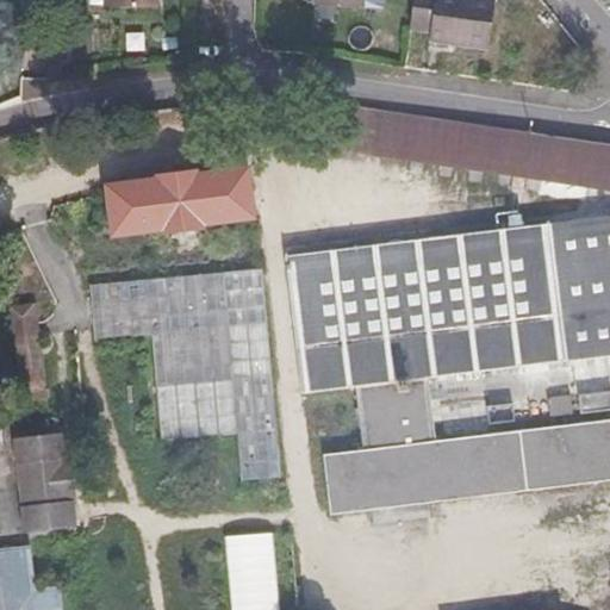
[(365,0),(365,10),(384,10),(384,0),(365,0)]
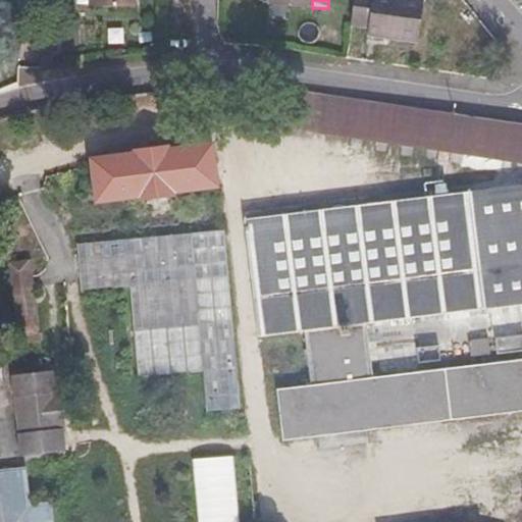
[(354,0),(351,25),(369,28),(368,36),(418,42),(423,0),(354,0)]
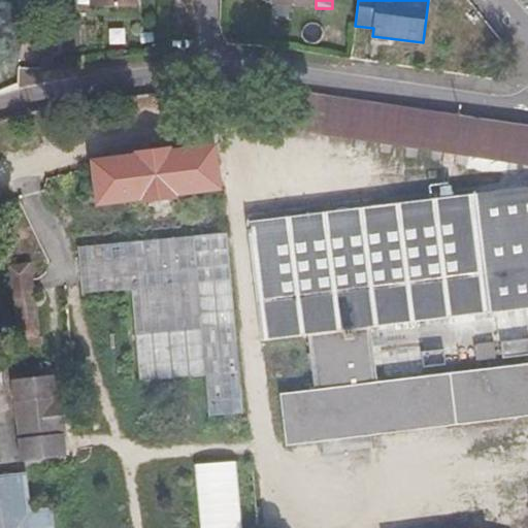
[(527,125),(275,88),(270,122),(527,160),(527,125)]
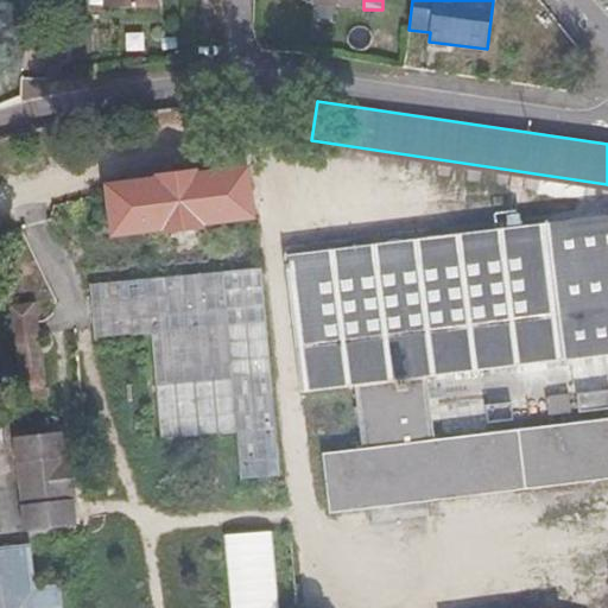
[(160,182),(108,188),(114,233),(166,226),(166,229),(201,225),(201,222),(251,215),(246,171),(194,177),(194,175),(159,179),(160,182)]
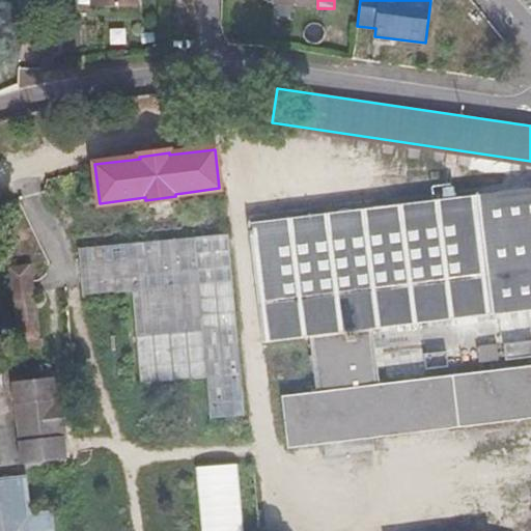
[(316,392),(282,396),(288,447),(530,418),(530,365),(379,384),(372,330),(530,309),(530,188),(249,223),(263,343),(309,337),(316,392)]
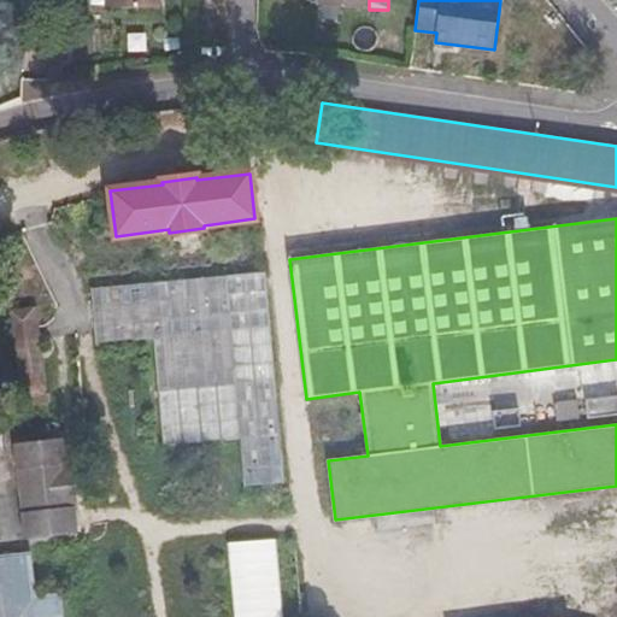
[(265,272),(92,289),(97,345),(154,338),(163,446),(240,438),(245,487),(283,483),(265,272)]
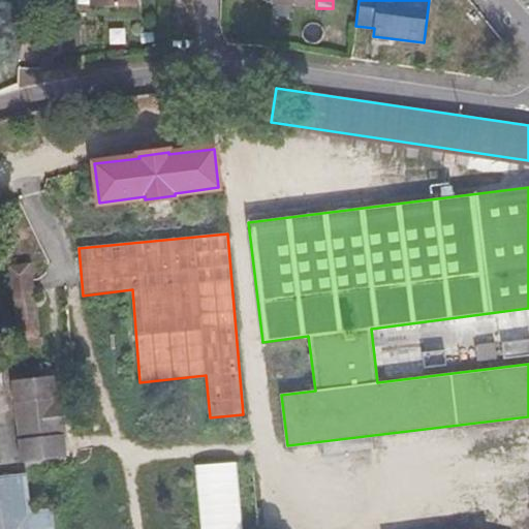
[(9,267),(20,348),(42,345),(32,263),(9,267)]
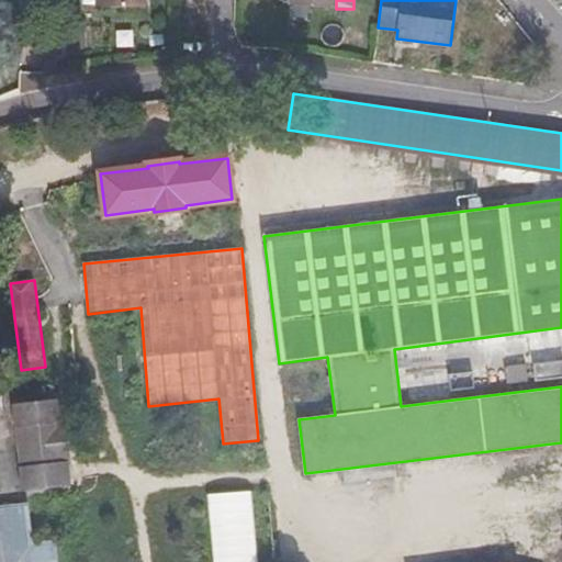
[(67,484),(57,402),(14,407),(24,490),(67,484)]
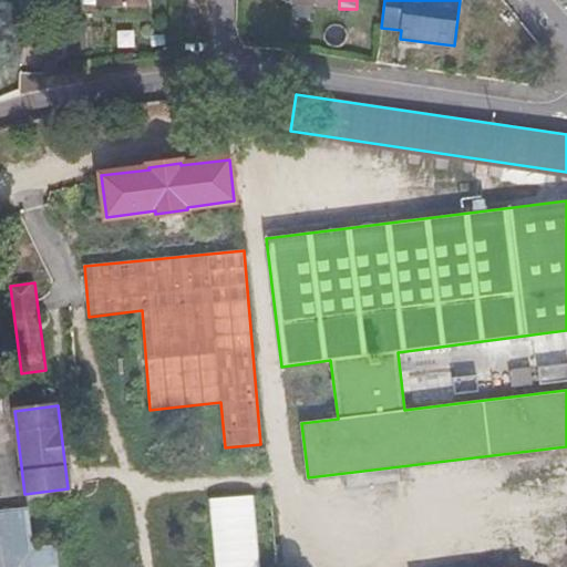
[(254,566),(254,496),(212,497),(212,566),(254,566)]
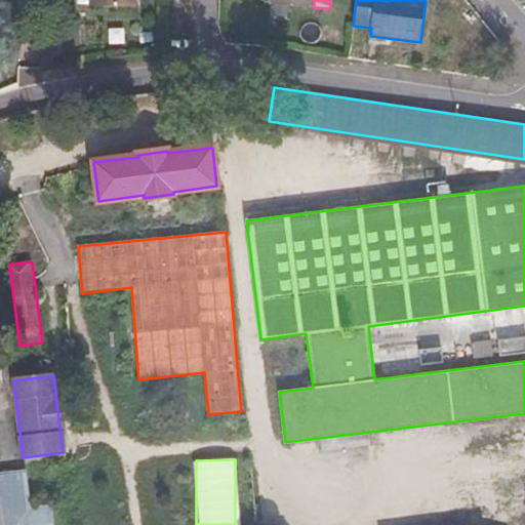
[(0,524),(51,524),(49,508),(29,509),(25,473),(0,475),(0,524)]
